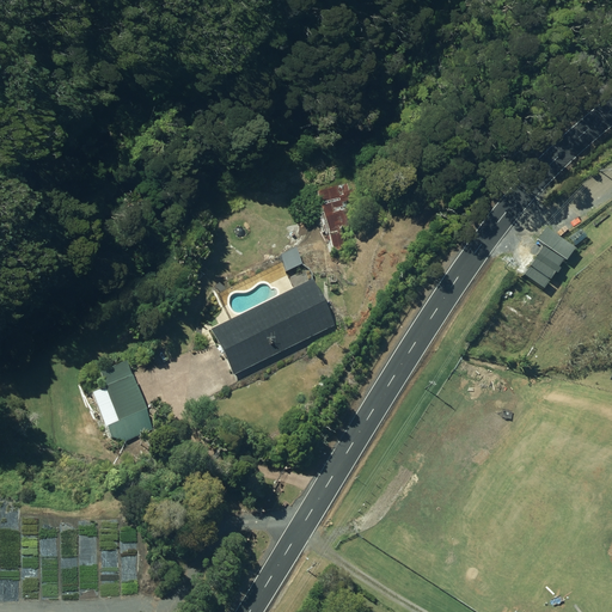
[(330,233),(334,250),(344,246),(340,231),(350,228),(346,212),(349,210),(347,202),(354,200),(352,190),(347,191),(346,184),(319,191),(325,215),(320,216),(325,234),(330,233)]
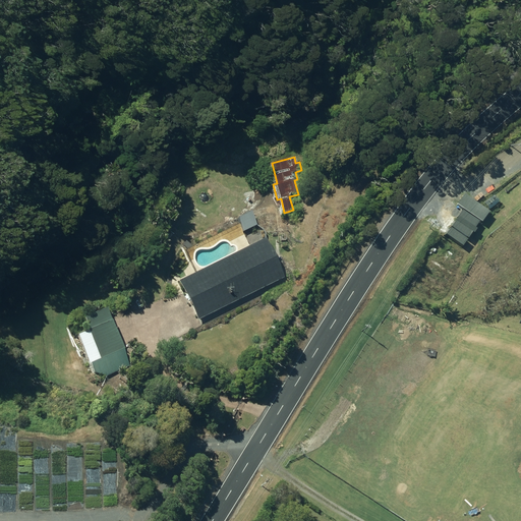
[(455,208),(480,225),(487,215),(463,197),(455,208)]
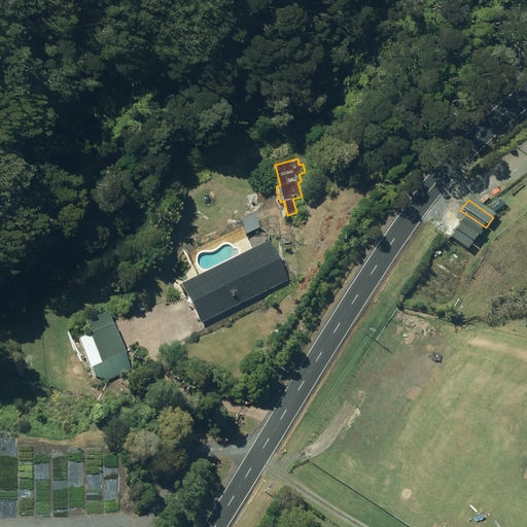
[(235,226),(239,235),(246,232),(247,234),(260,227),(255,214),(241,220),(242,223),(235,226)]
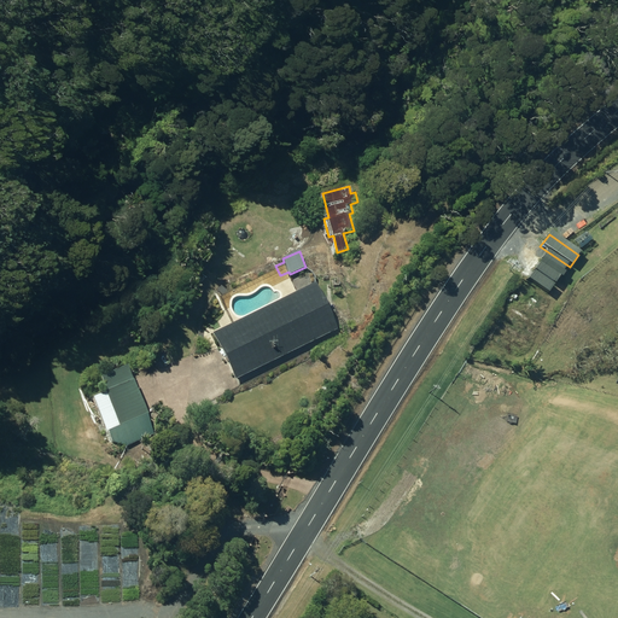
[(214,332),(235,378),(338,328),(315,283),(214,332)]
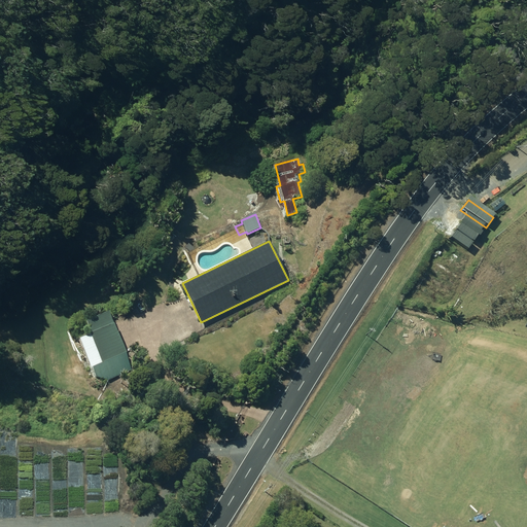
[(93,367),(100,383),(133,370),(126,354),(127,353),(109,311),(85,321),(91,334),(79,338),(92,367),(93,367)]
